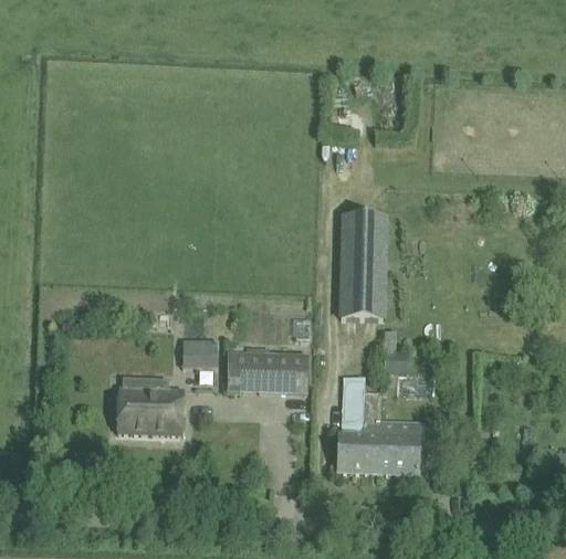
[(385,319),(388,215),(342,214),(338,317),(385,319)]
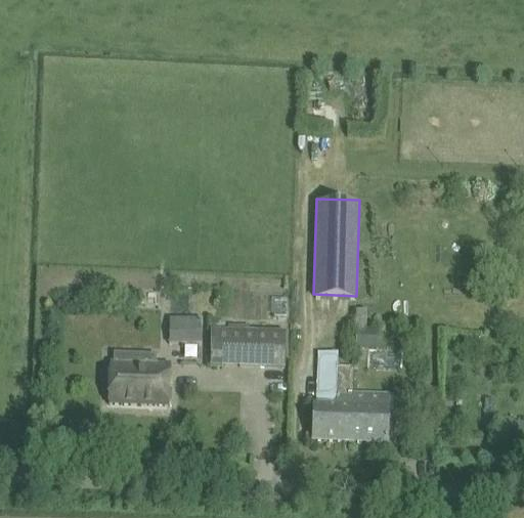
[(202,341),(202,317),(202,314),(170,314),(170,340),(202,341)]
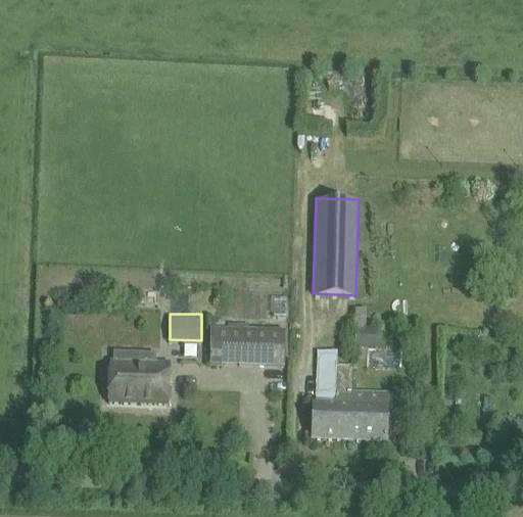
[(209,326),(208,361),(284,363),(285,327),(209,326)]
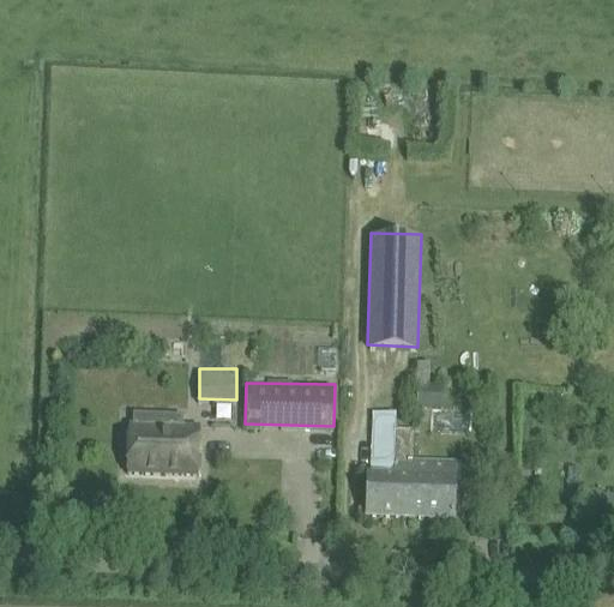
[(128,420),(127,469),(198,472),(199,422),(181,421),(182,412),(133,410),(133,420),(128,420)]
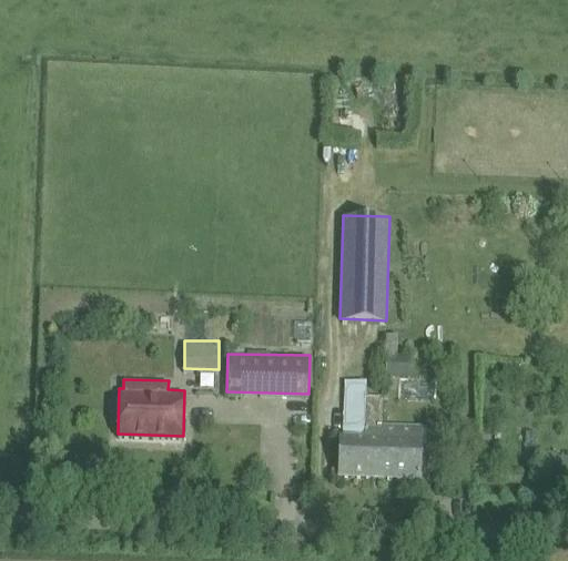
[(421,476),(422,436),(382,435),(384,394),(365,394),(364,434),(338,434),(337,473),(381,475),(421,476)]
